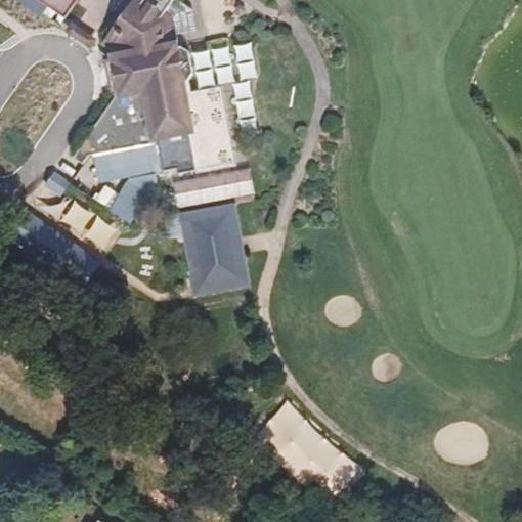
[(33,0),(61,19),(75,0),(33,0)]
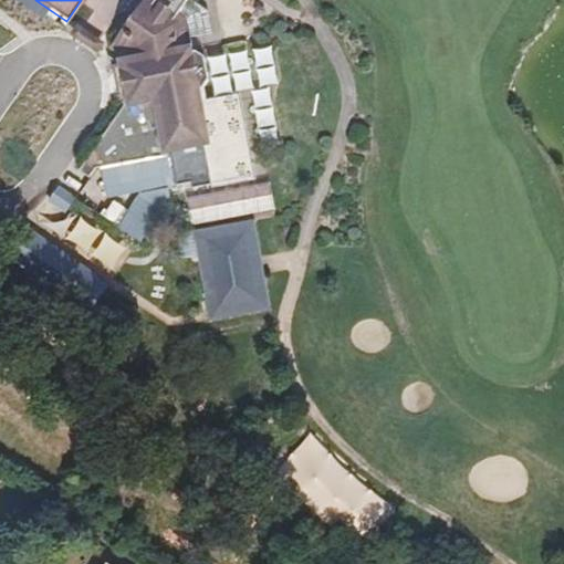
[(123,105),(77,169),(87,176),(95,166),(101,165),(107,196),(143,189),(157,186),(155,171),(163,170),(159,147),(204,139),(211,181),(252,174),(236,91),(204,97),(201,85),(207,77),(202,55),(195,49),(185,51),(180,18),(175,14),(185,0),(154,0),(144,0),(110,48),(122,55),(123,63),(114,64),(123,105)]
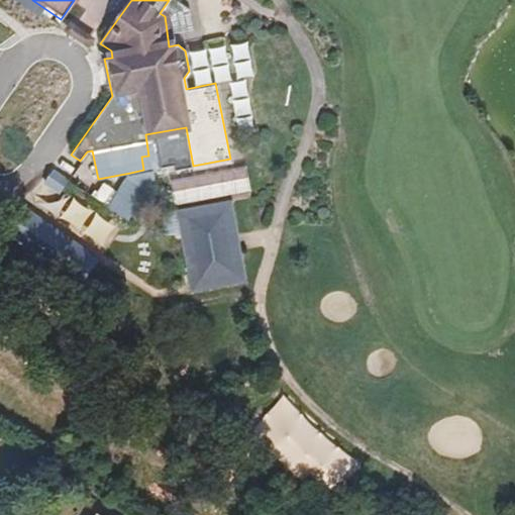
[(130,173),(121,186),(140,199),(153,179),(151,169),(143,170),(130,173)]
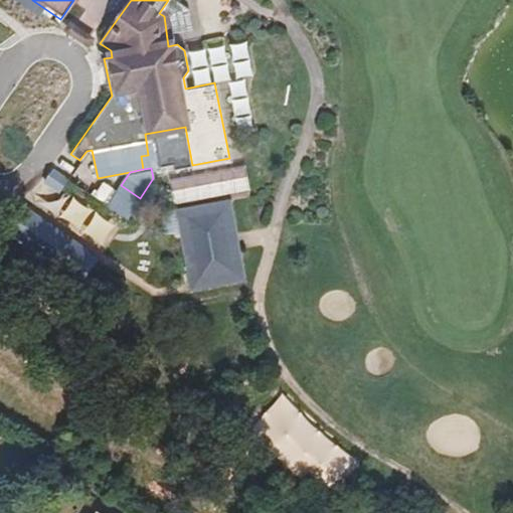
[(52,169),(44,181),(57,191),(66,179),(52,169)]
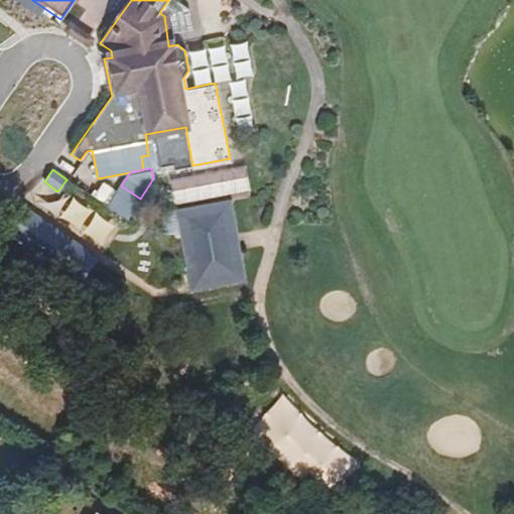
[(248,171),(172,174),(173,199),(249,195),(248,171)]
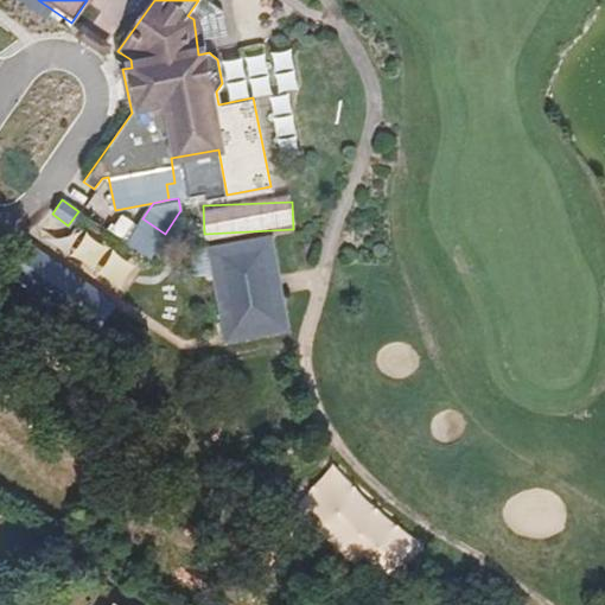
[(142,218),(127,243),(150,258),(165,234),(142,218)]
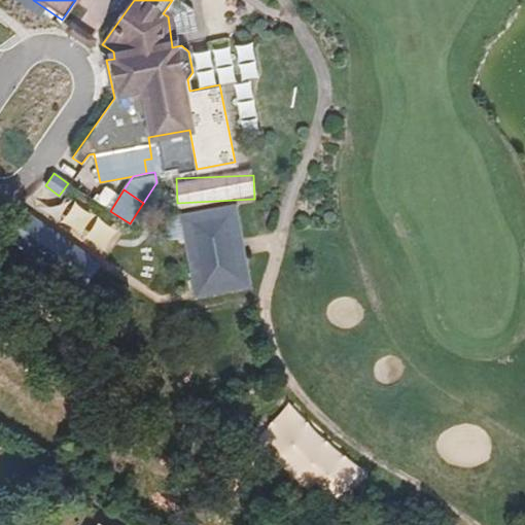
[(178,213),(180,222),(228,214),(240,279),(193,288),(194,296),(251,287),(236,204),(178,213)]
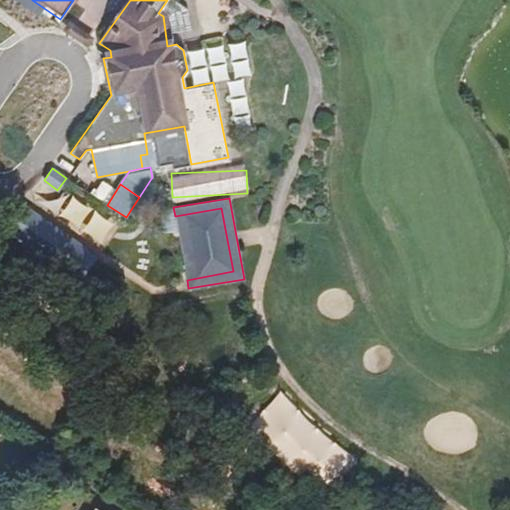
[(10,221),(12,226),(8,231),(79,279),(95,256),(24,208),(21,212),(15,213),(10,221)]
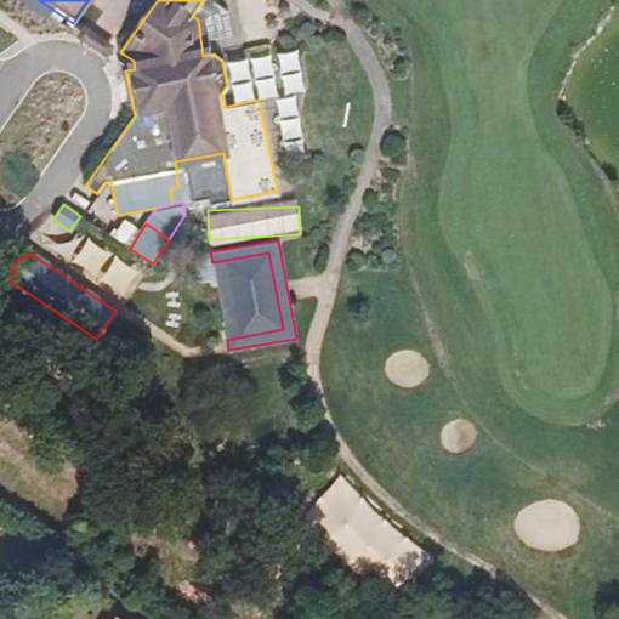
[(268,253),(213,262),(227,340),(283,329),(268,253)]
